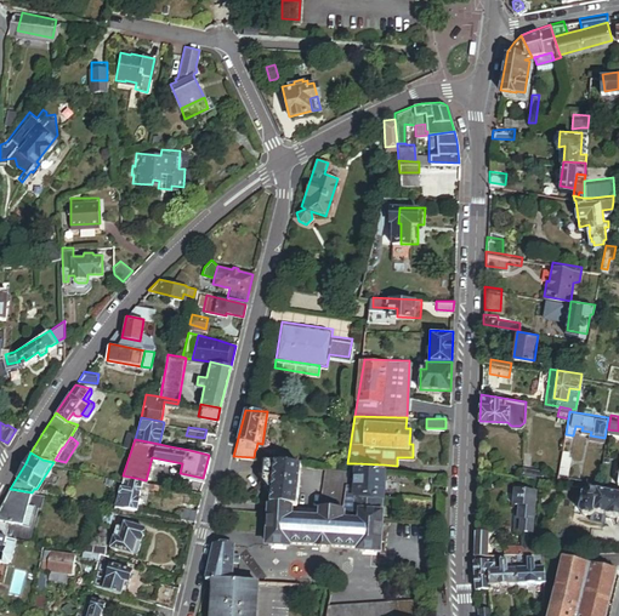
[(561,469),(568,471),(571,454),(568,452),(563,452),(561,469)]
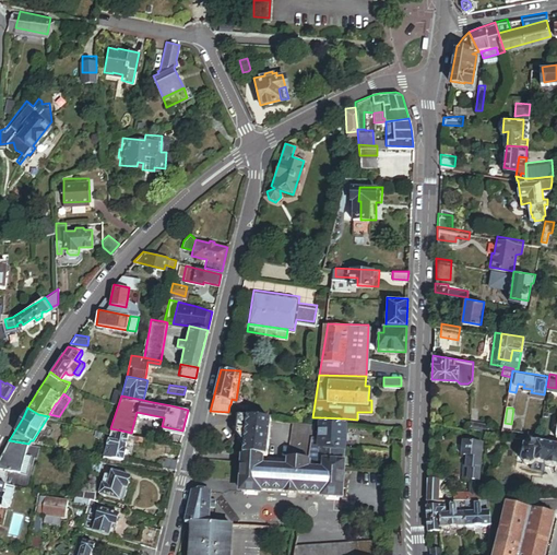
[(248,451),(270,452),(273,416),(239,413),(237,432),(244,441),(249,443),(248,451)]
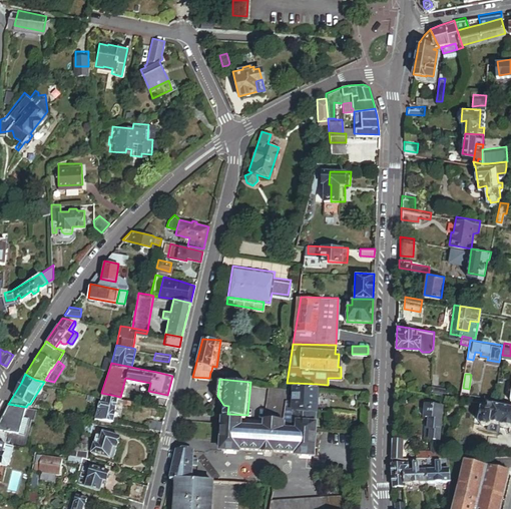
[(313,452),(317,384),(294,383),(293,392),(288,392),(288,399),(285,399),(283,417),(266,416),(247,415),(227,414),(222,414),(221,447),(237,448),(238,446),(296,449),(296,451),(313,452)]
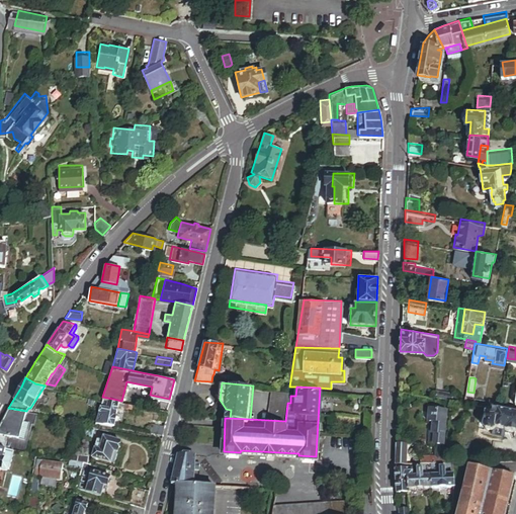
[(287,403),(288,390),(272,388),(268,420),(285,421),(287,403)]
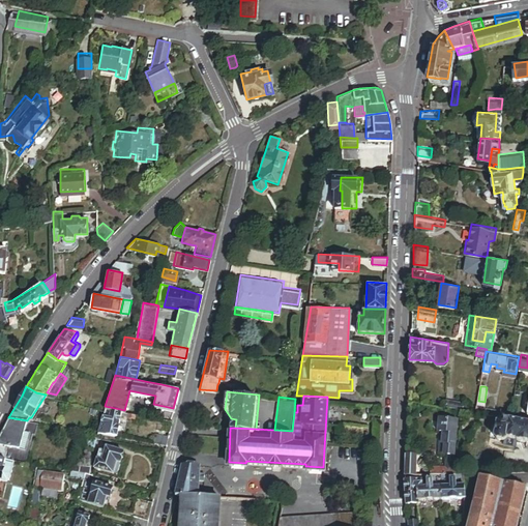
[(446,404),(463,407),(464,399),(447,397),(446,404)]
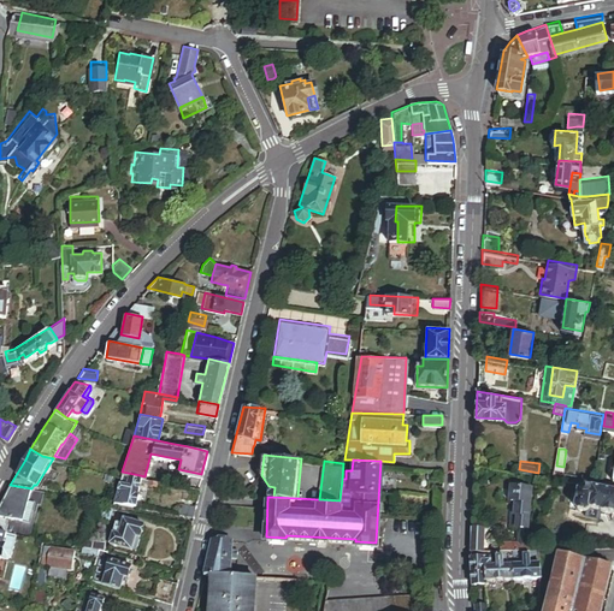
[(127,503),(135,504),(137,492),(136,492),(140,475),(122,472),(112,500),(127,503)]
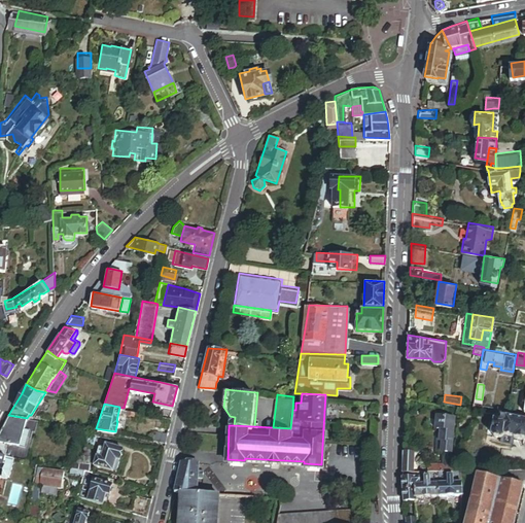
[(514,434),(524,436),(524,415),(497,411),(496,416),(494,415),(494,417),(492,426),(492,429),(494,433),(501,434),(502,433),(503,431),(514,432),(514,434)]
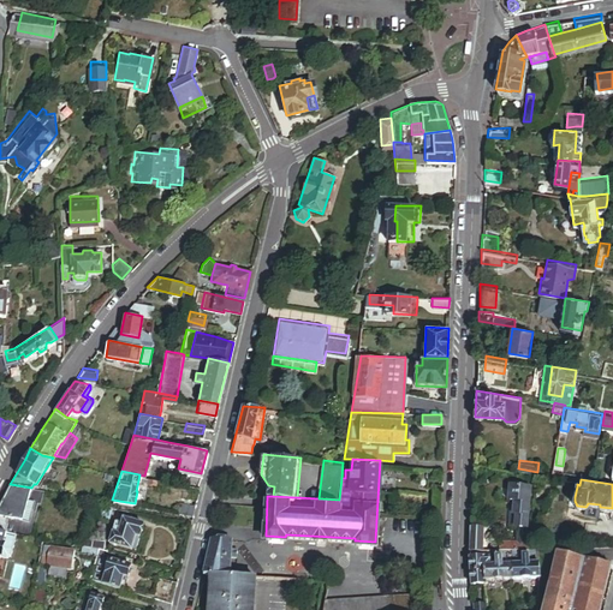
[(527,522),(530,483),(510,480),(507,496),(513,496),(512,509),(516,509),(515,521),(527,522)]
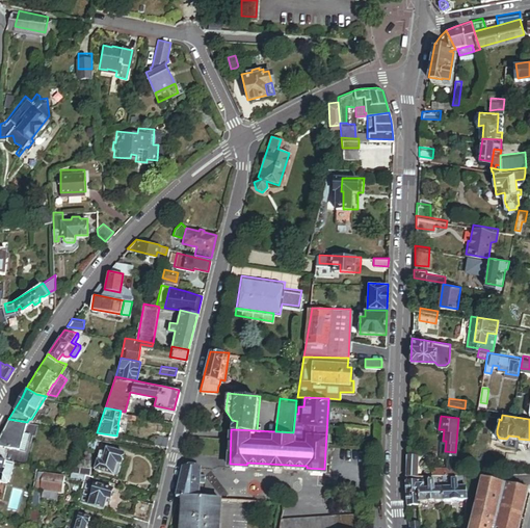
[(24,431),(27,422),(8,419),(0,433),(0,445),(6,446),(19,448),(24,431)]
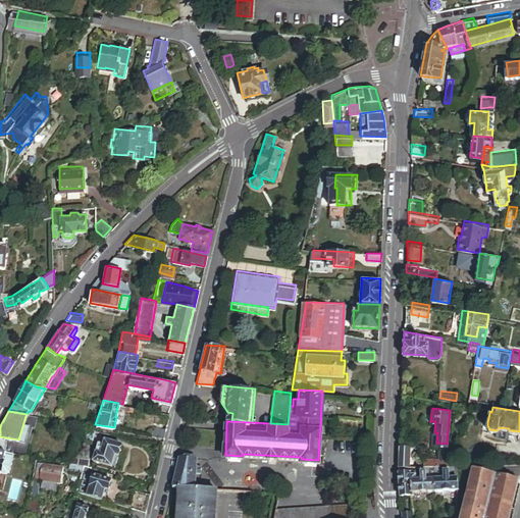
[(23,442),(29,425),(23,423),(18,439),(6,437),(5,443),(17,446),(20,445),(21,445),(22,443),(23,442)]
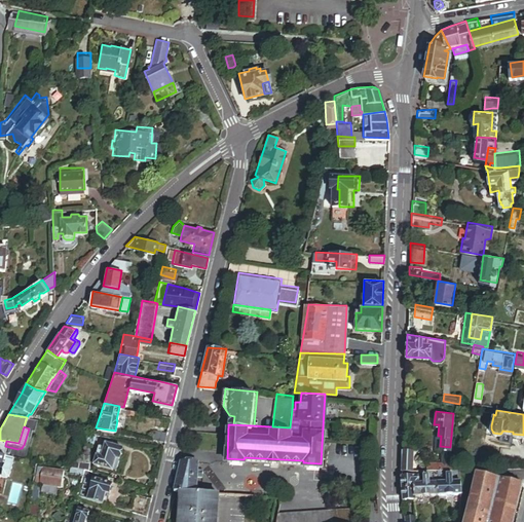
[(80,436),(96,439),(98,431),(82,427),(80,436)]
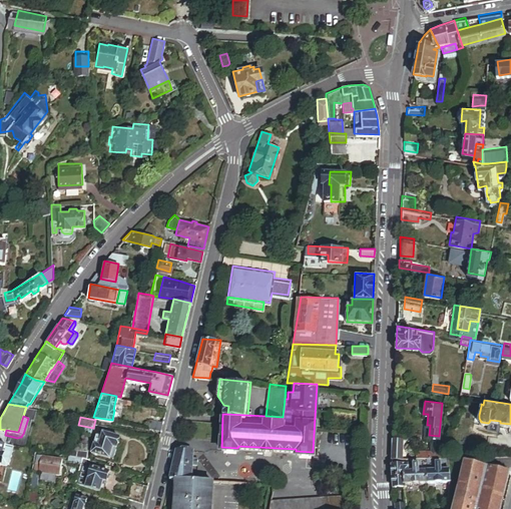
[(147,427),(160,430),(162,420),(149,418),(147,427)]
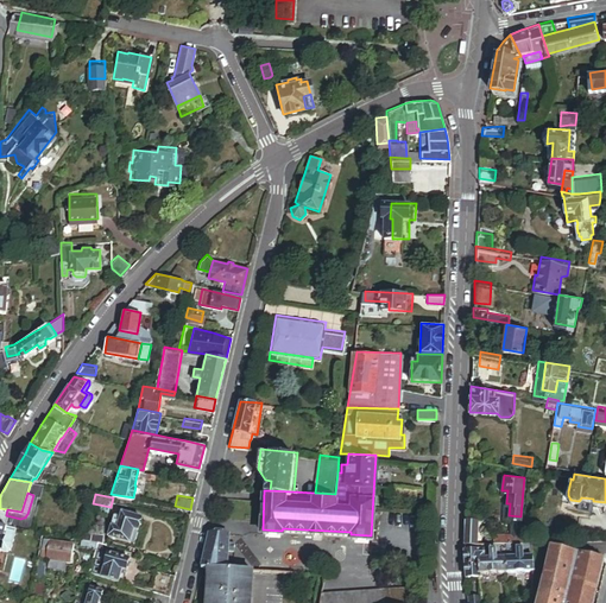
[(127,543),(132,544),(139,519),(130,516),(131,512),(124,509),(122,514),(119,513),(118,518),(112,516),(105,538),(127,544),(127,543)]
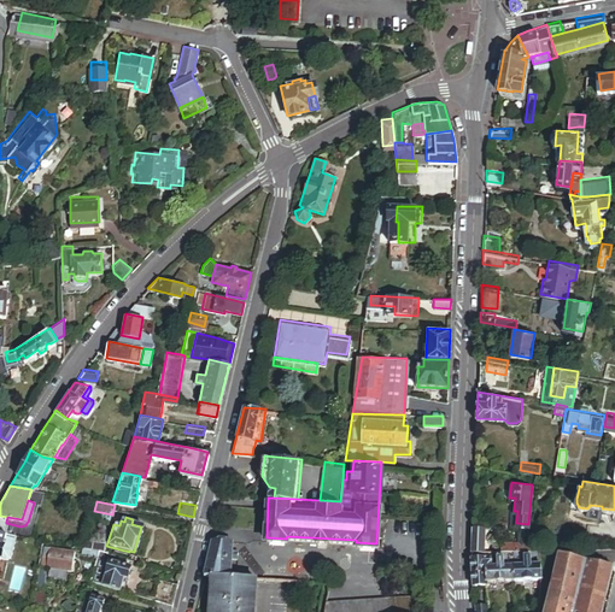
[(478,549),(485,548),(486,527),(473,525),(473,549),(478,549)]
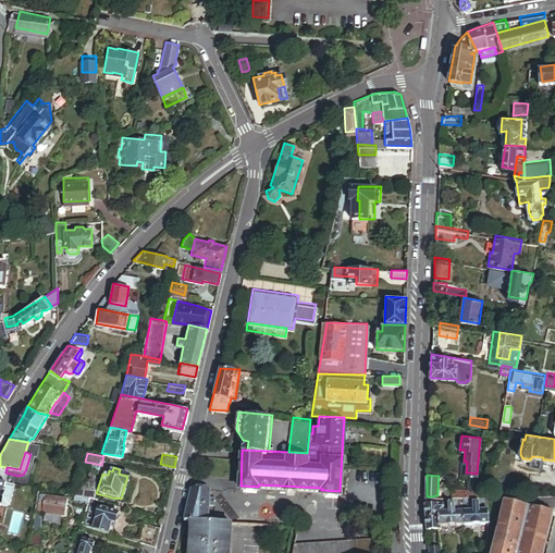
[(0,502),(3,503),(7,502),(8,500),(10,496),(10,494),(9,492),(8,490),(9,484),(3,483),(4,480),(0,479),(0,502)]
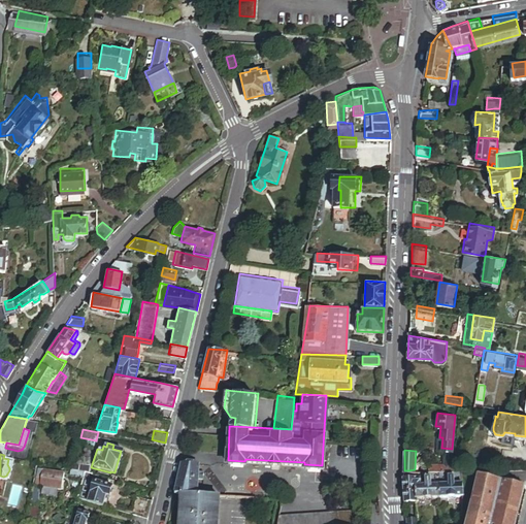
[(181,492),(195,492),(195,478),(200,478),(200,469),(196,469),(196,463),(181,461),(174,491),(181,492)]
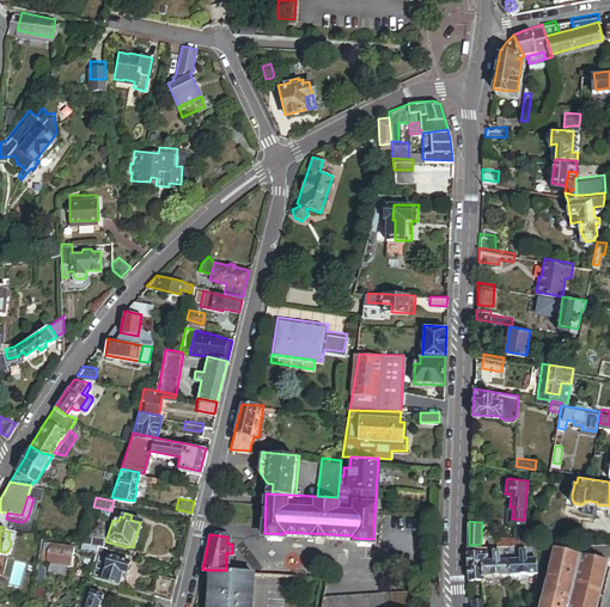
[(97,546),(101,546),(102,540),(83,535),(80,541),(81,541),(97,546)]
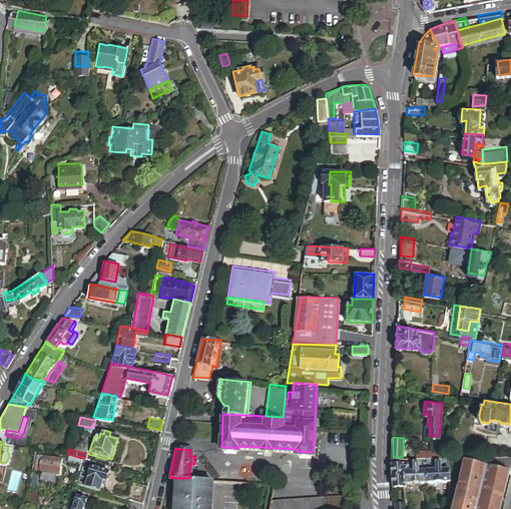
[(67,461),(79,464),(81,458),(68,454),(67,461)]
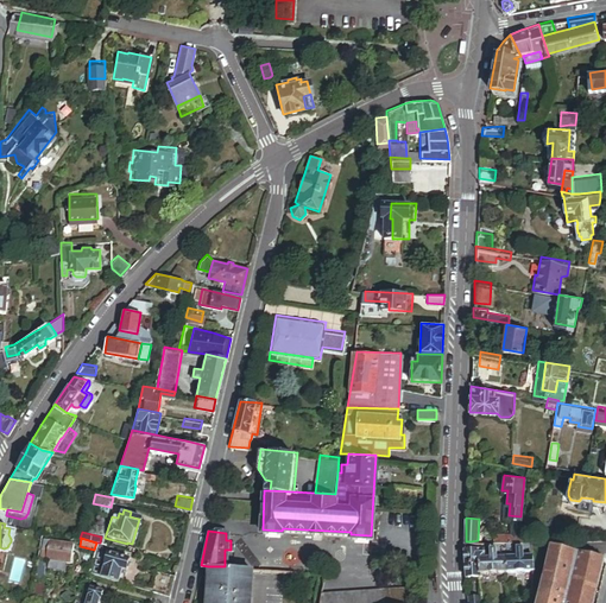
[(44,558),(69,563),(73,544),(43,539),(42,548),(45,548),(44,558)]
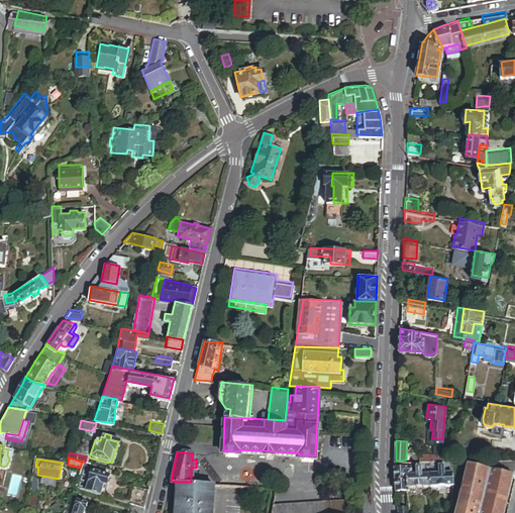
[(432,485),(454,484),(455,476),(456,458),(441,458),(431,459),(432,485)]
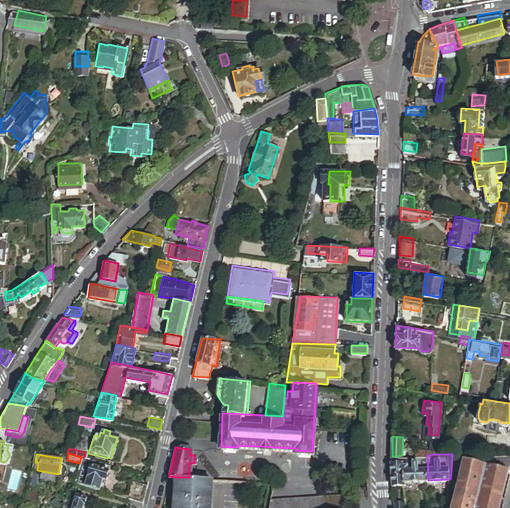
[(405,480),(428,480),(427,455),(414,455),(405,455),(405,460),(402,460),(402,463),(404,463),(405,480)]
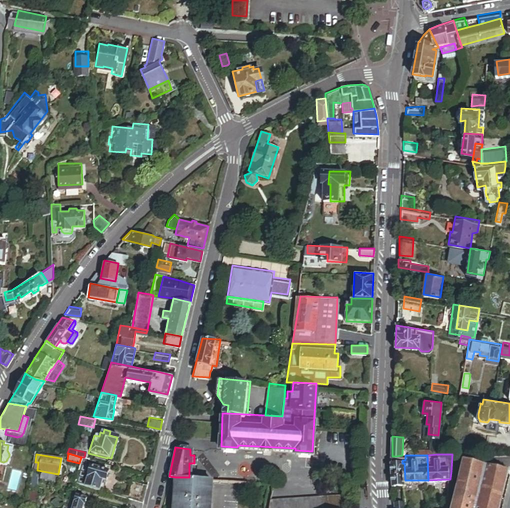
[(81,474),(83,465),(85,458),(84,457),(81,457),(79,463),(74,483),(99,489),(101,479),(104,480),(107,471),(89,466),(86,475),(81,474)]
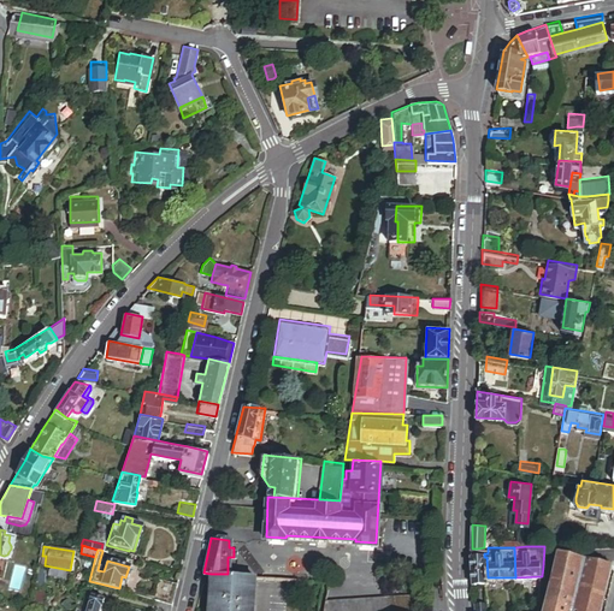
[(598,610),(610,562),(558,550),(542,610),(598,610)]
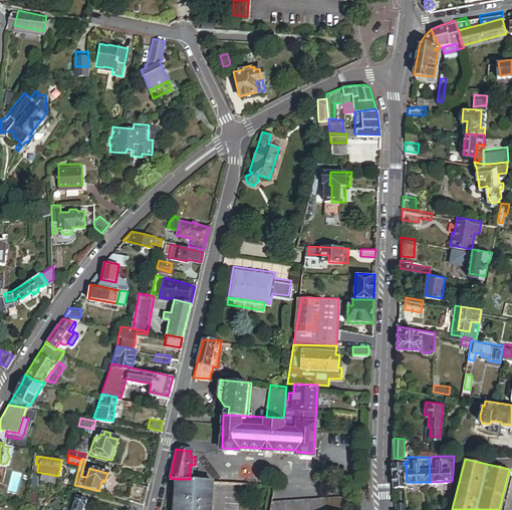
[(407,485),(407,482),(406,465),(404,465),(404,462),(398,462),(394,462),(395,485),(407,485)]
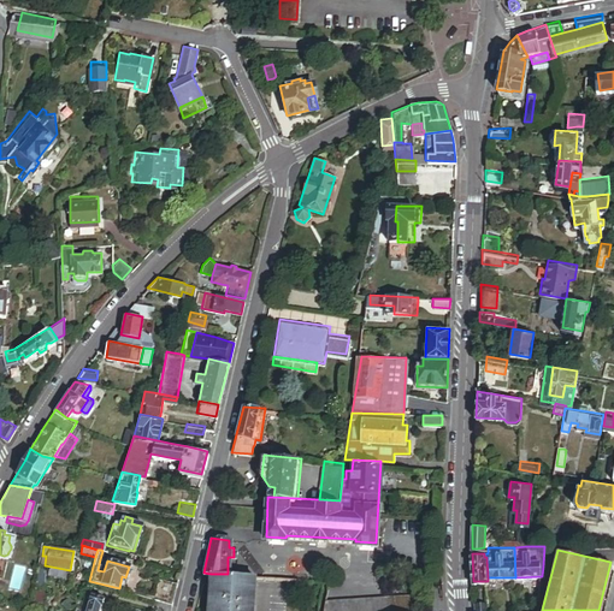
[(253,610),(254,575),(228,574),(211,574),(211,580),(214,581),(212,610),(253,610)]
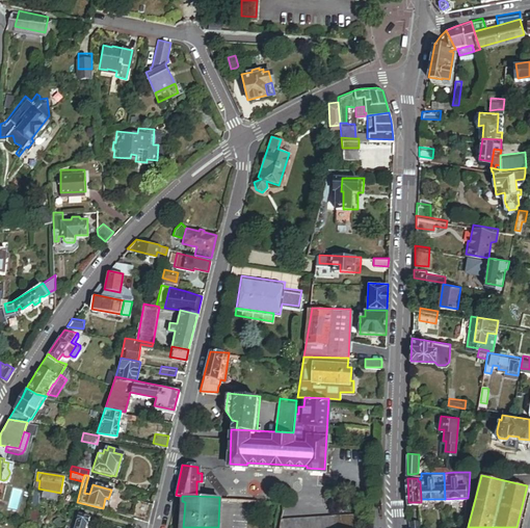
[(134,518),(148,521),(151,508),(134,504),(131,517),(134,518)]
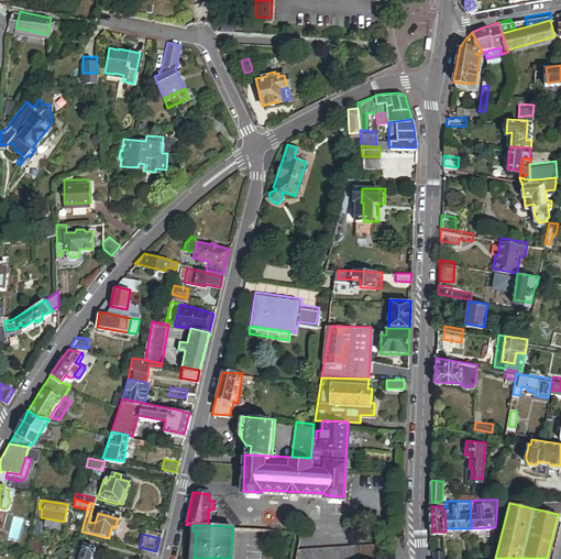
[(377,558),(376,541),(298,547),(295,558),(377,558)]
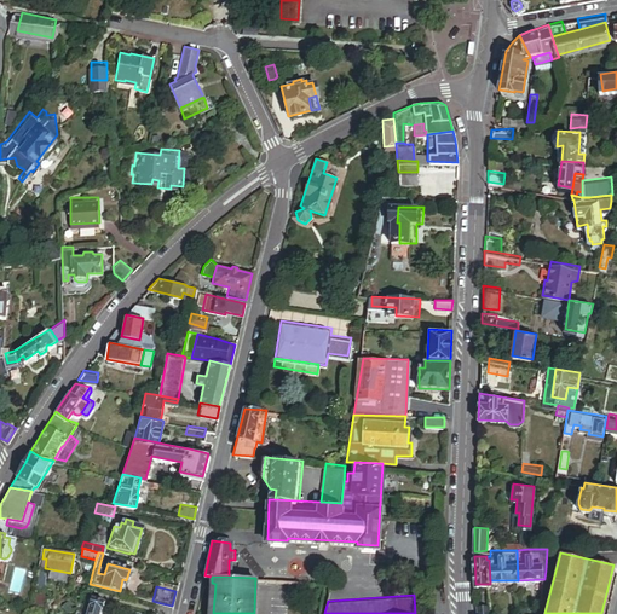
[(80,613),(99,613),(104,601),(85,596),(80,613)]
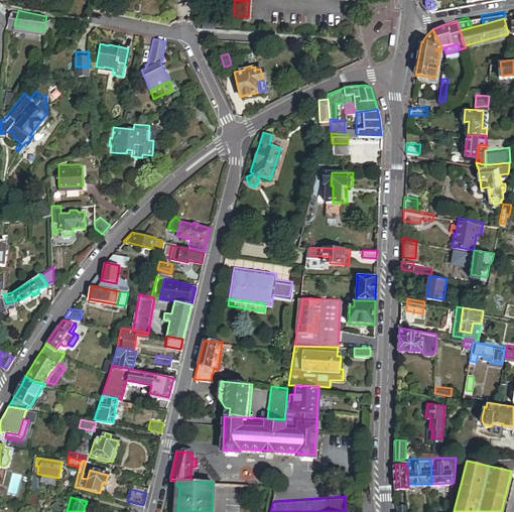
[(128,509),(138,511),(141,511),(143,505),(130,502),(128,509)]
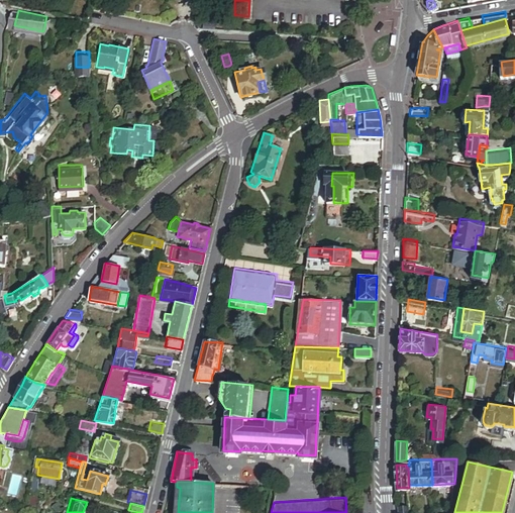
[(398,512),(410,512),(410,504),(398,504),(398,512)]
